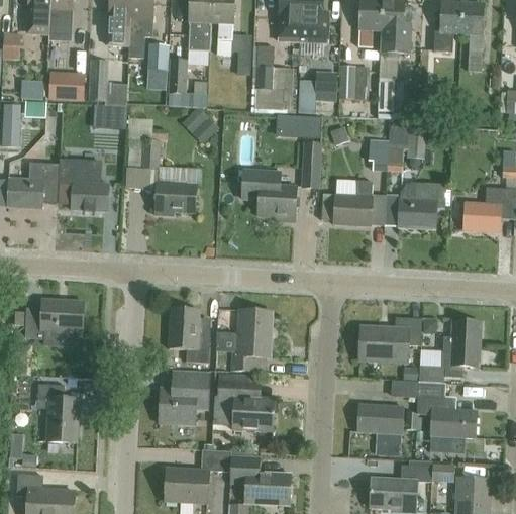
[(49,35),(50,0),(28,0),(27,35),(48,35),(49,35)]
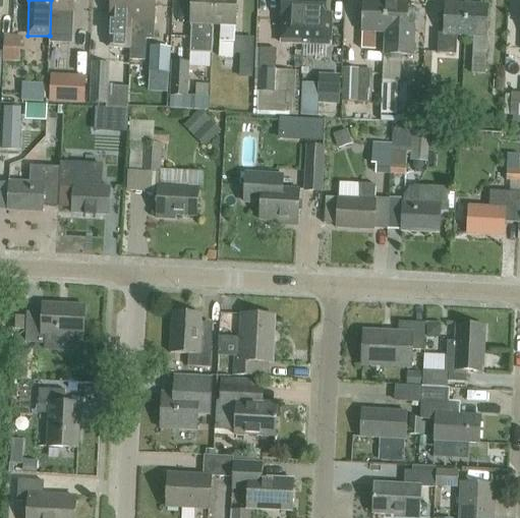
[(71,43),(71,26),(72,0),(51,0),(50,36),(49,36),(48,42),(71,43)]
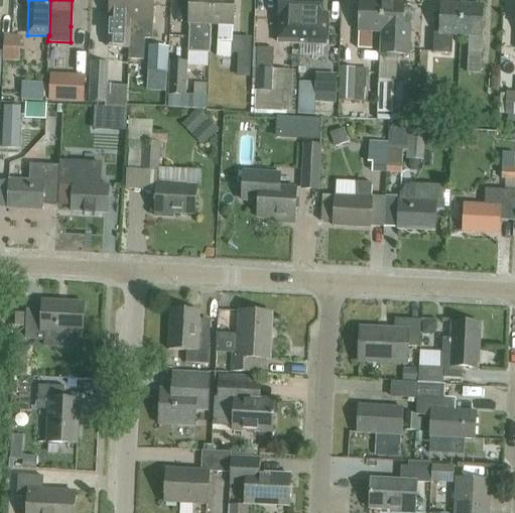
[(129,45),(131,0),(109,0),(108,44),(129,45)]
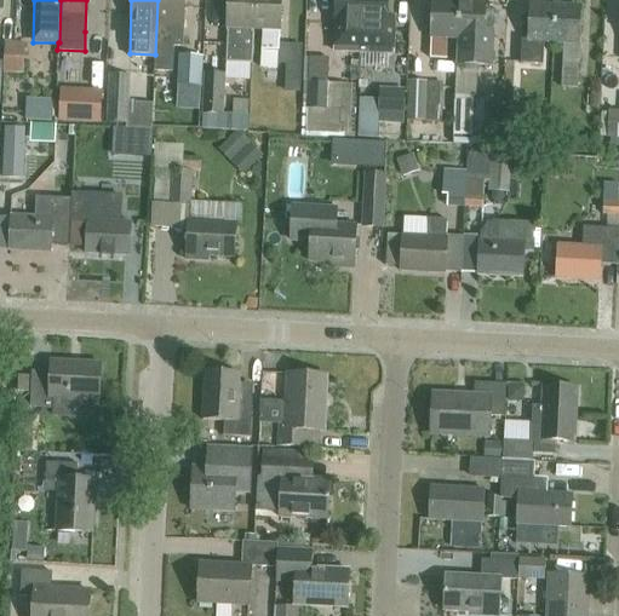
[(158,0),(155,55),(155,68),(170,68),(171,42),(182,44),(183,0),(158,0)]
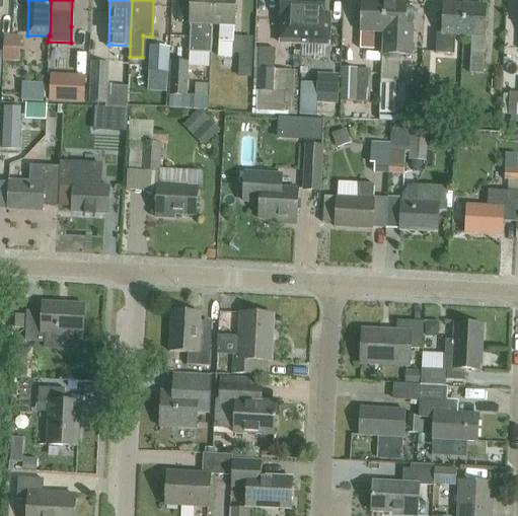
[(212,20),(212,0),(190,0),(189,24),(190,24),(189,50),(205,51),(207,20),(212,20)]
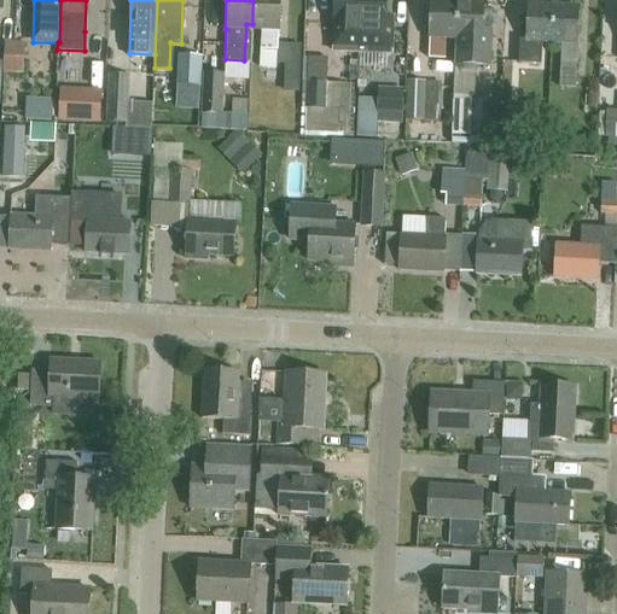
[(252,0),(252,24),(261,24),(258,64),(277,65),(279,0),(252,0)]
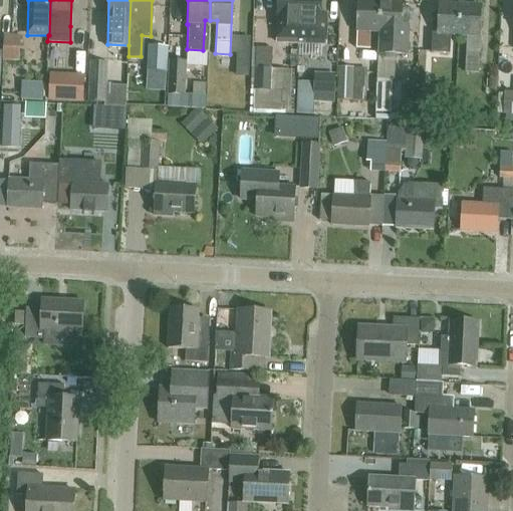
[(296,41),(298,0),(276,0),(276,18),(277,18),(276,40),(296,41)]
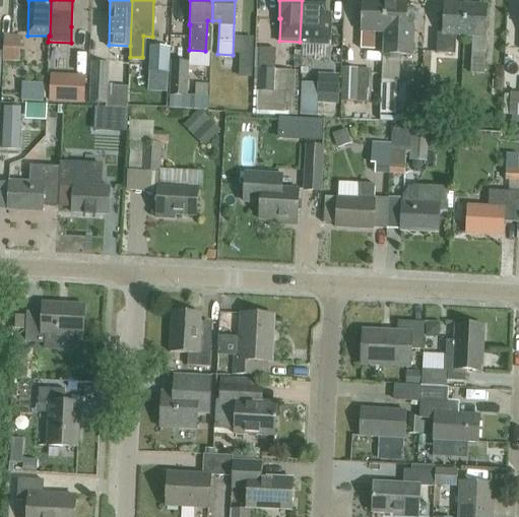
[(302,0),(300,42),(328,43),(329,18),(323,18),(323,0),(302,0)]
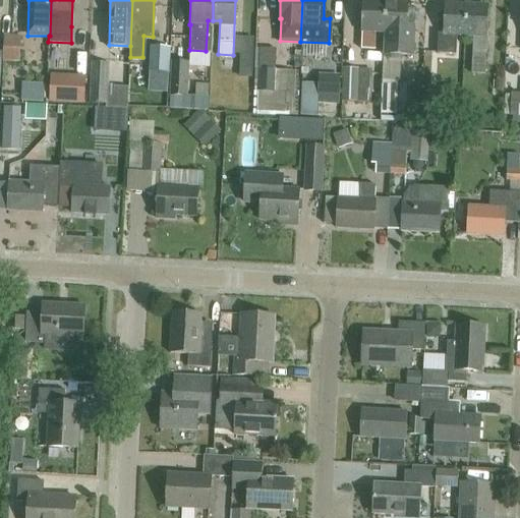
[(384,29),(385,0),(363,0),(360,46),(373,47),(374,27),(384,29)]
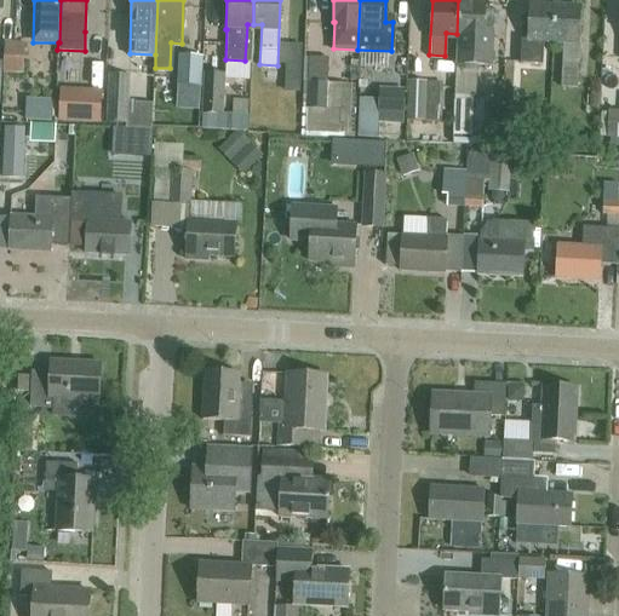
[(457,34),(456,61),(452,142),(496,144),(497,97),(474,96),(475,62),(489,62),(492,34),(482,34),(485,0),(458,0),(457,34)]
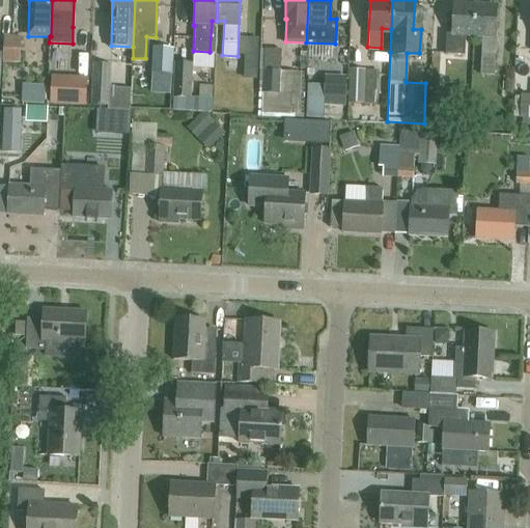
[(473,33),(474,3),(452,2),(450,31),(445,31),(444,52),(463,53),(464,33),(473,33)]
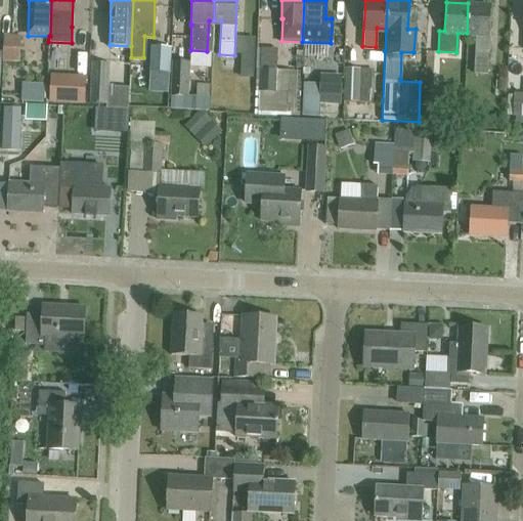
[(476,34),(475,52),(474,72),(487,73),(490,4),(468,3),(467,33),(476,34)]
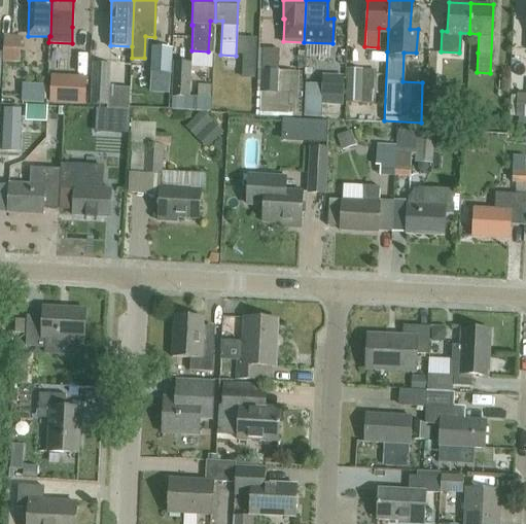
[(525,48),(525,30),(513,30),(512,47),(525,48)]
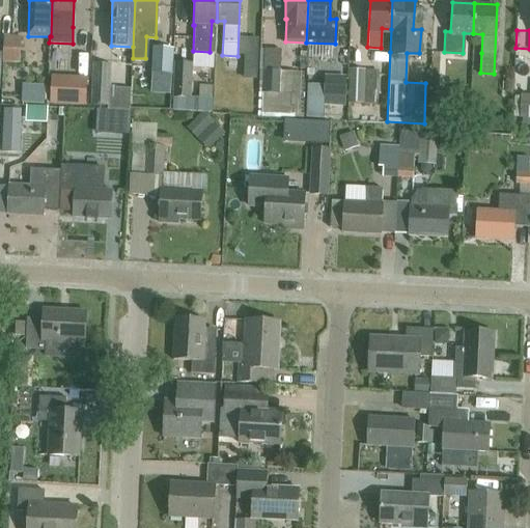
[(20,36),(5,35),(3,59),(18,60),(20,36)]
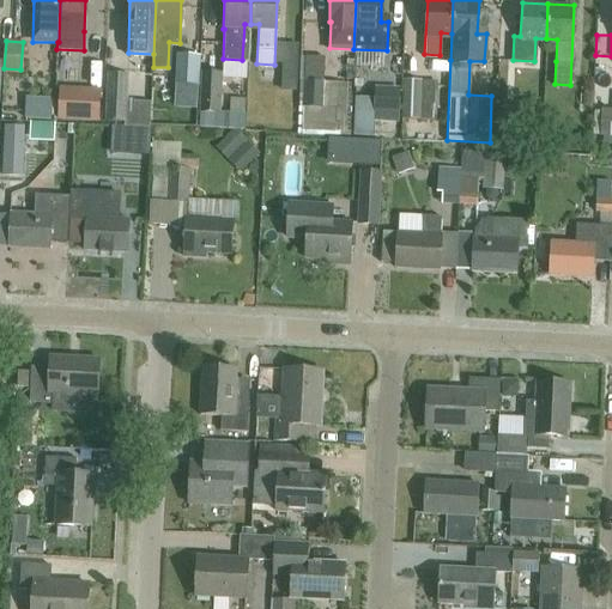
[(199,54),(175,54),(174,84),(198,85),(199,54)]
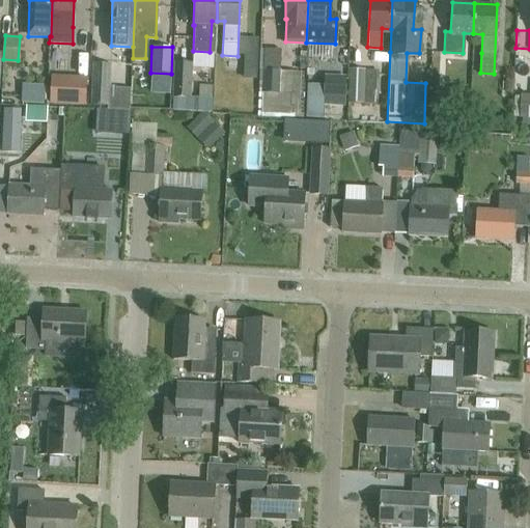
[(109,72),(110,50),(92,49),(91,71),(109,72)]
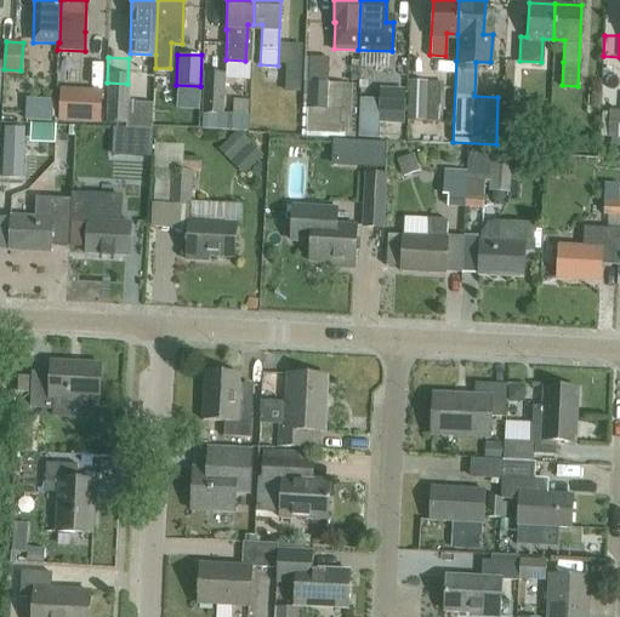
[(527,66),(507,66),(506,100),(525,101),(527,66)]
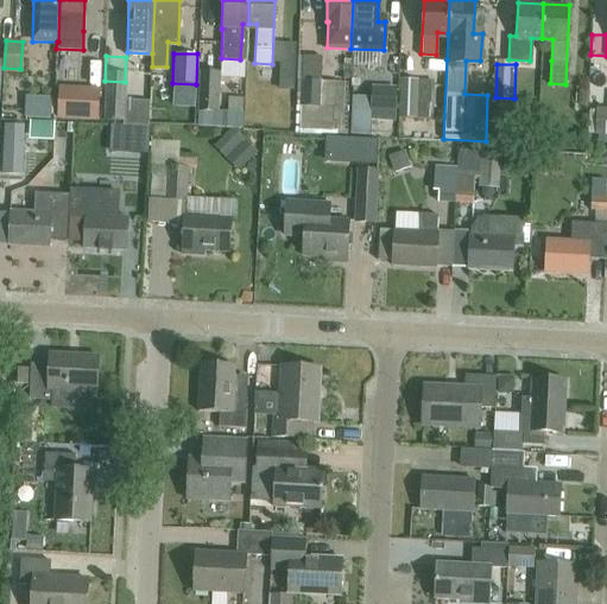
[(220,70),(198,69),(196,125),(240,126),(240,112),(217,110),(220,70)]
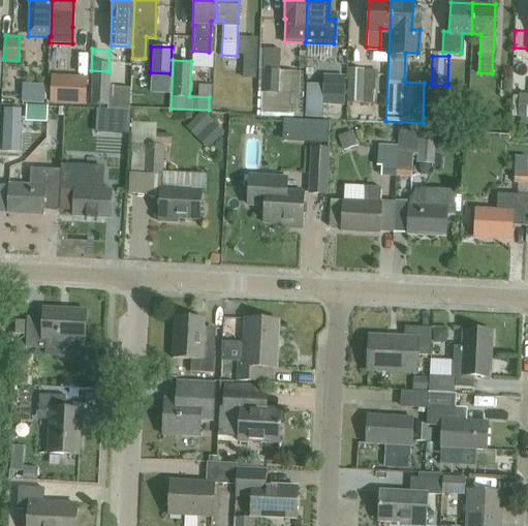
[(361,101),(363,68),(363,66),(346,65),(344,100),(361,101)]
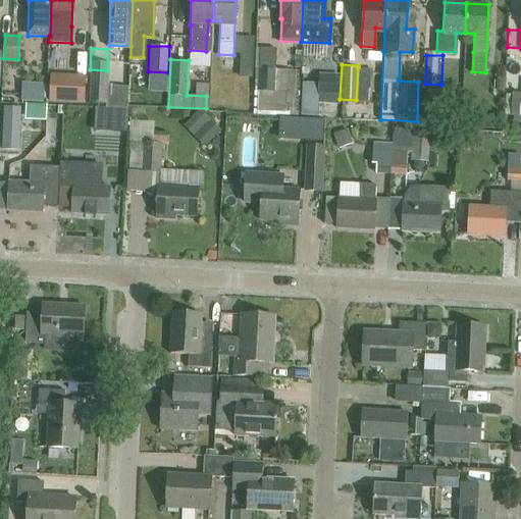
[(289,69),(256,67),(254,111),(288,113),(289,69)]
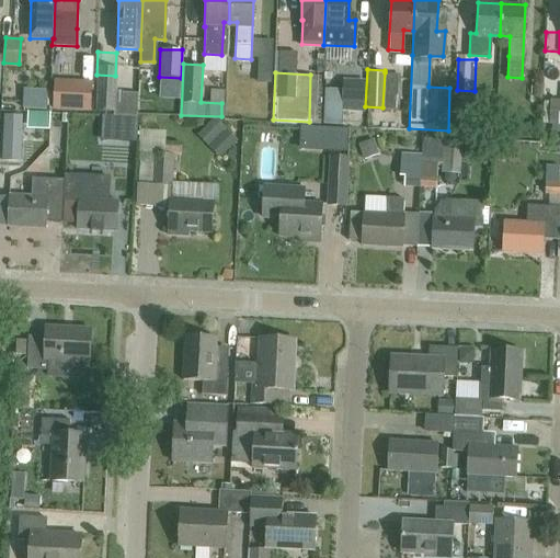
[(54,111),(95,109),(94,78),(53,80),(54,111)]
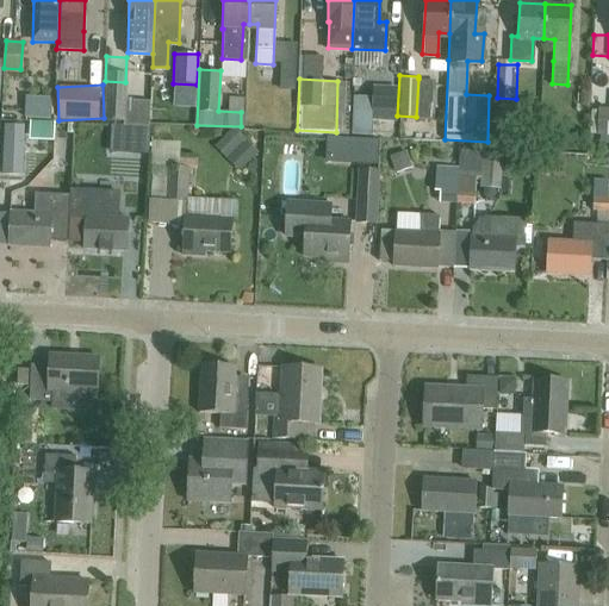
[(353,95),(350,132),(370,133),(371,118),(395,119),(397,86),(373,85),(372,95),(353,95)]
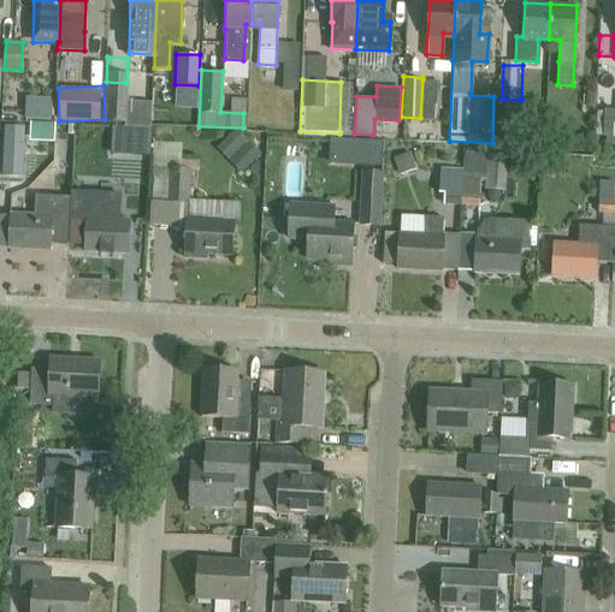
[(0,108),(0,117),(49,119),(49,101),(25,100),(24,108),(0,108)]
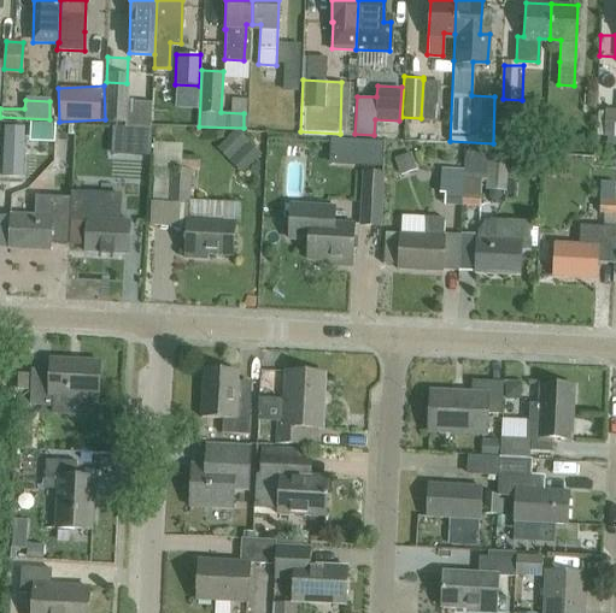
[(1,124),(0,137),(0,149),(15,151),(16,125),(1,124)]
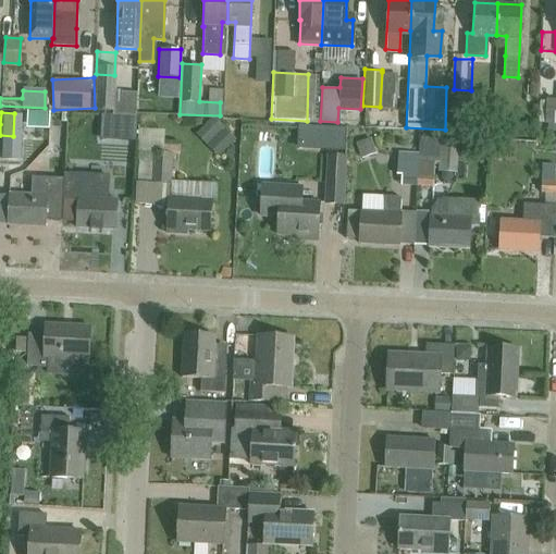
[(419,128),(418,151),(417,183),(433,183),(434,161),(439,161),(439,169),(456,170),(458,131),(419,128)]
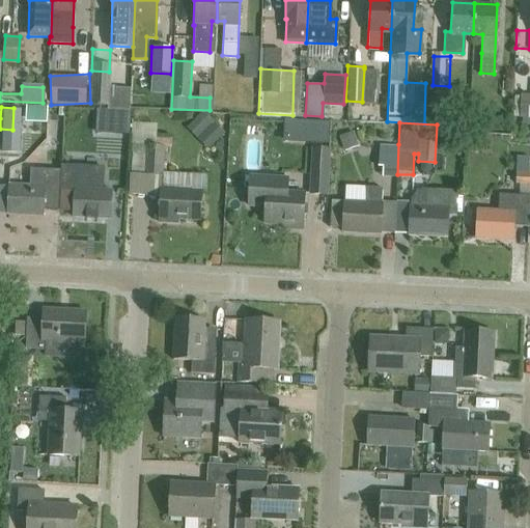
[(145,143),(144,172),(162,173),(163,144),(145,143)]
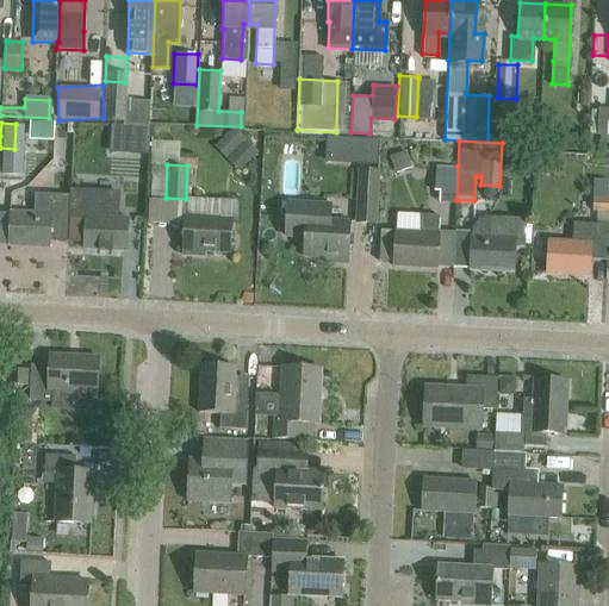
[(434,188),(440,188),(440,199),(457,200),(458,166),(435,164),(434,188)]
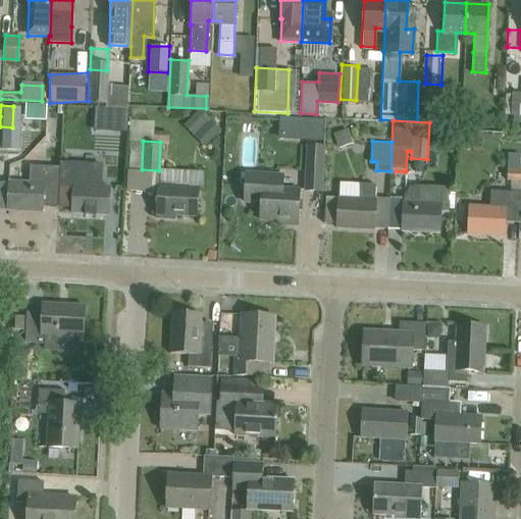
[(305,143),(304,188),(321,189),(322,144),(305,143)]
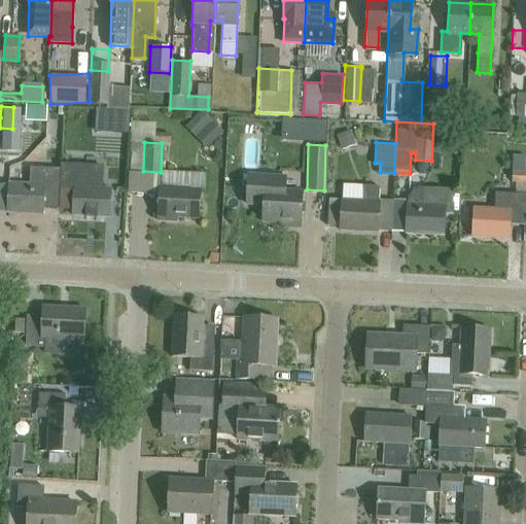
[(46,156),(61,158),(61,148),(46,147),(46,156)]
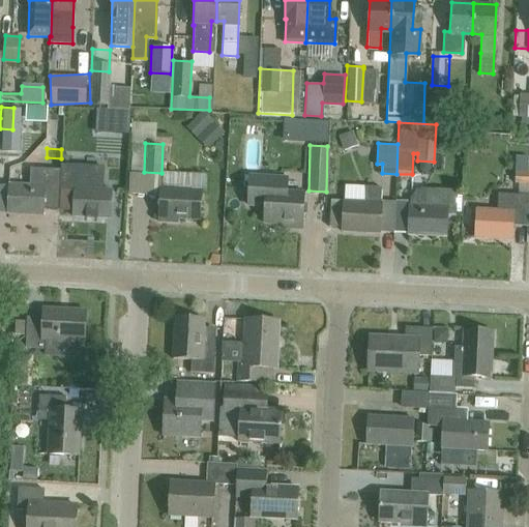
[(77,150),(61,149),(61,158),(76,158),(77,150)]
